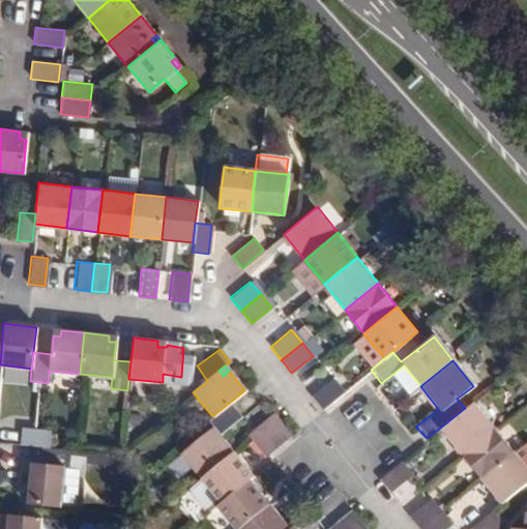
[(331,379),(310,395),(321,410),(342,392),(331,379)]
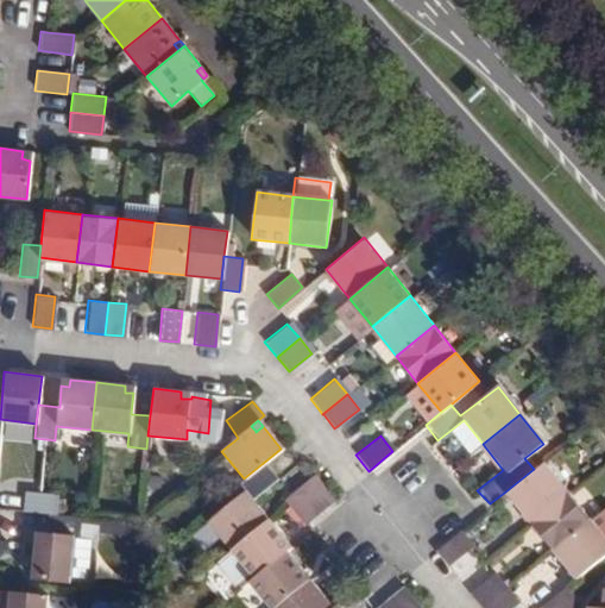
[(534,469),(504,493),(528,520),(565,490),(542,462),(534,469)]
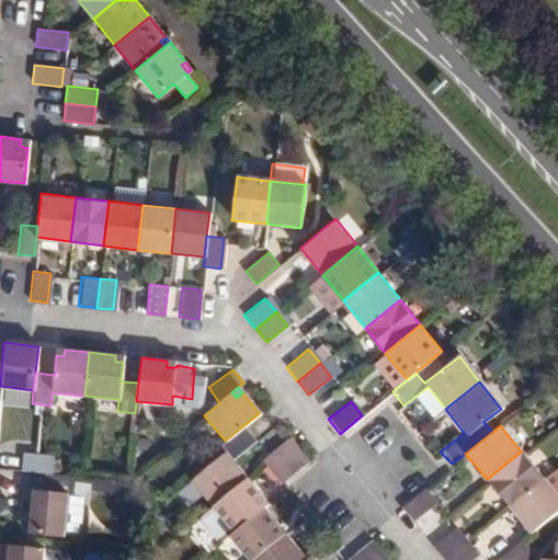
[(211,507),(240,484),(235,478),(240,472),(230,459),(253,441),(241,427),(225,441),(219,445),(226,450),(189,480),(211,507)]
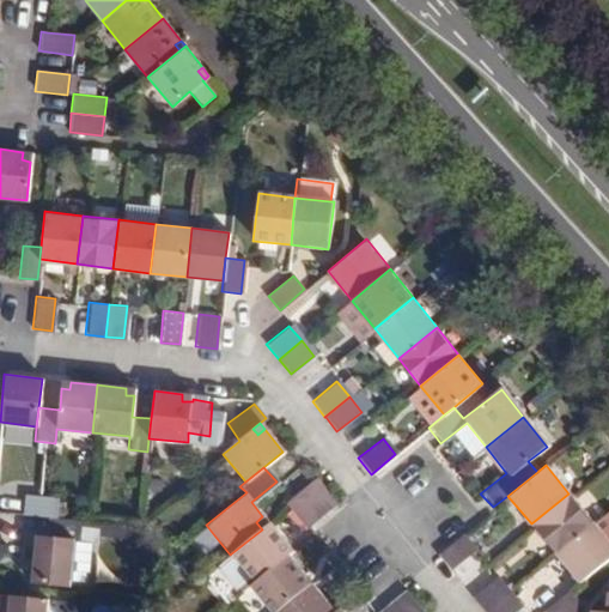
[(303,529),(320,515),(299,491),(282,503),(303,529)]
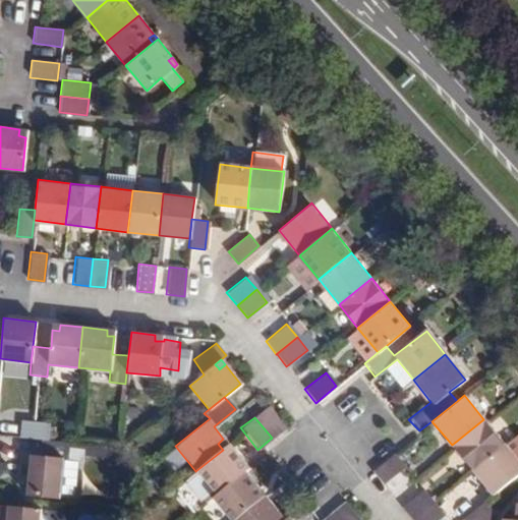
[(18,438),(41,440),(46,441),(48,422),(21,418),(18,438)]
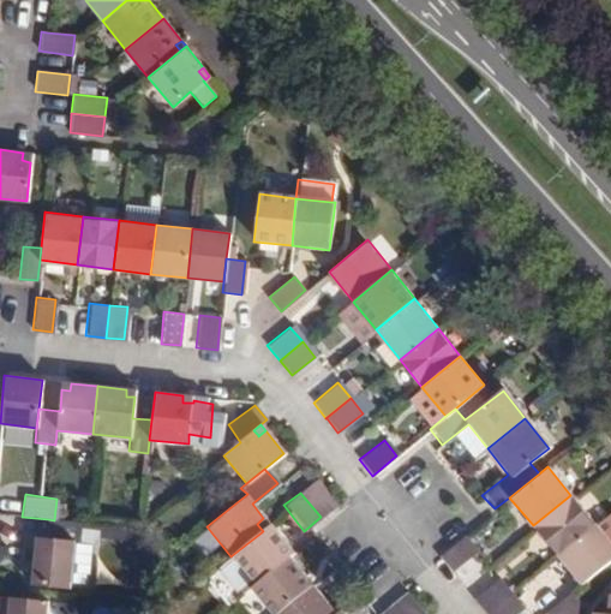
[(570,495),(533,525),(557,555),(594,524),(570,495)]
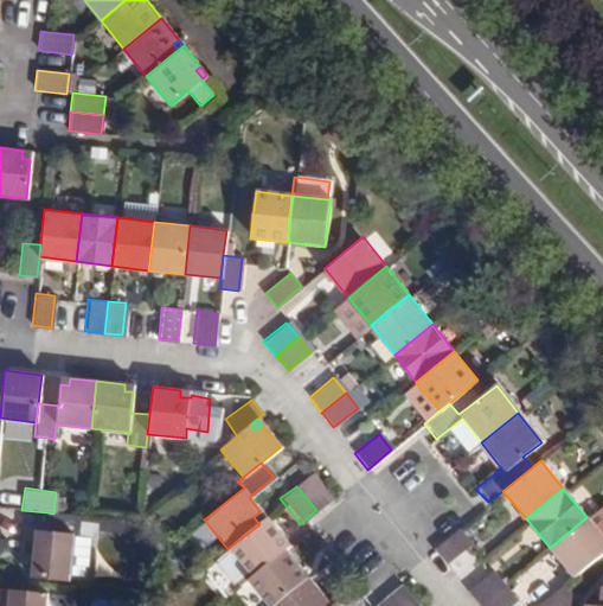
[(265,518),(260,511),(254,517),(260,524),(265,518)]
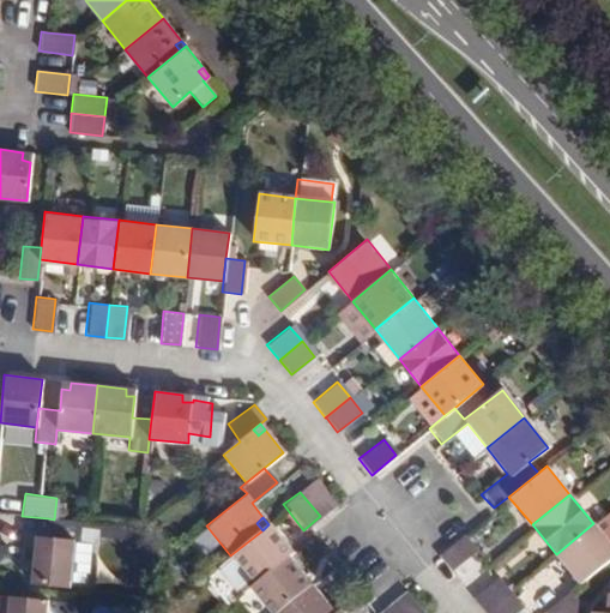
[(83,522),(54,520),(48,518),(47,538),(44,538),(43,544),(35,544),(30,584),(67,588),(72,540),(79,541),(83,522)]
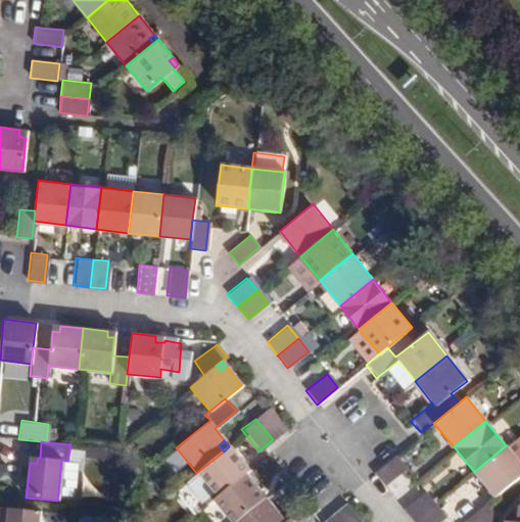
[(519,463),(506,445),(474,472),(494,497),(519,477),(519,463)]
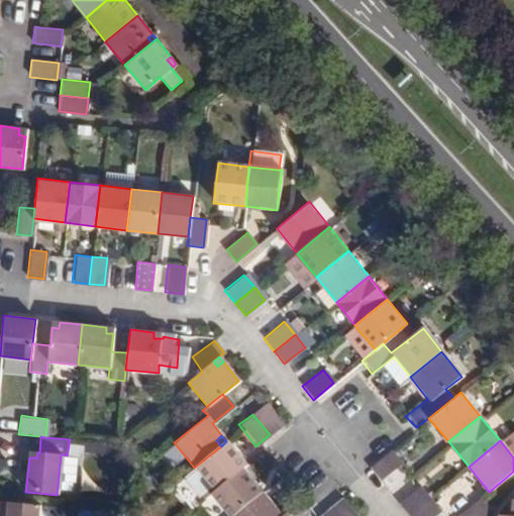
[(226,441),(221,446),(194,468),(213,492),(240,469),(236,463),(241,459),(226,441)]
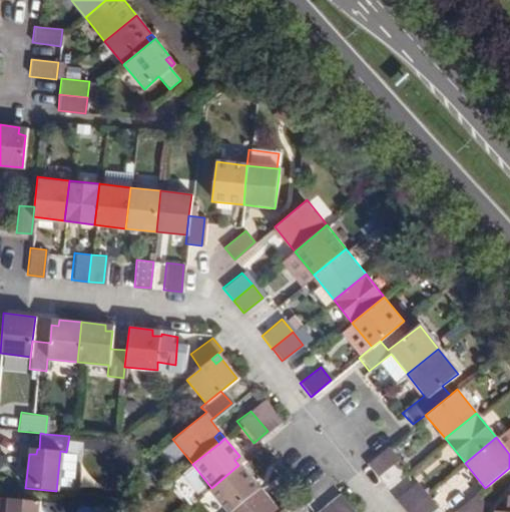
[(397,459),(387,446),(365,463),(376,476),(397,459)]
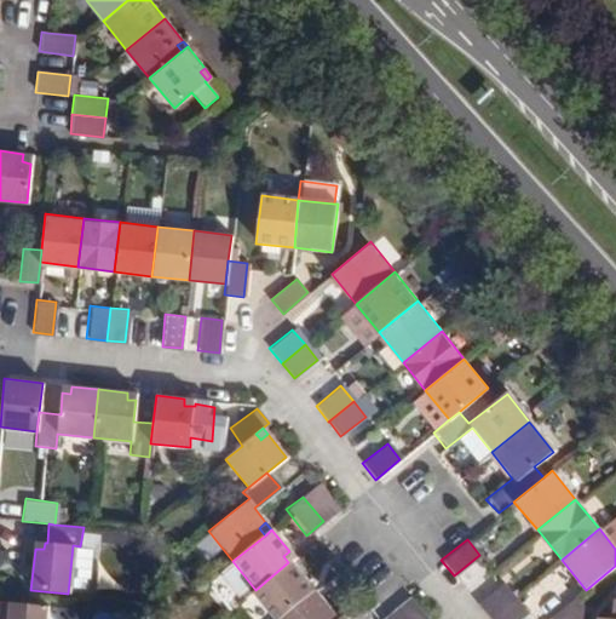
[(294,557),(289,551),(283,556),(288,562),(294,557)]
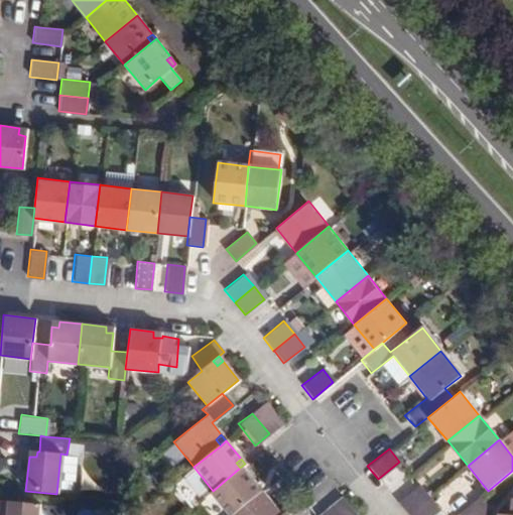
[(255,486),(240,468),(213,491),(209,494),(225,514),(230,514),(255,496),(250,491),(255,486)]
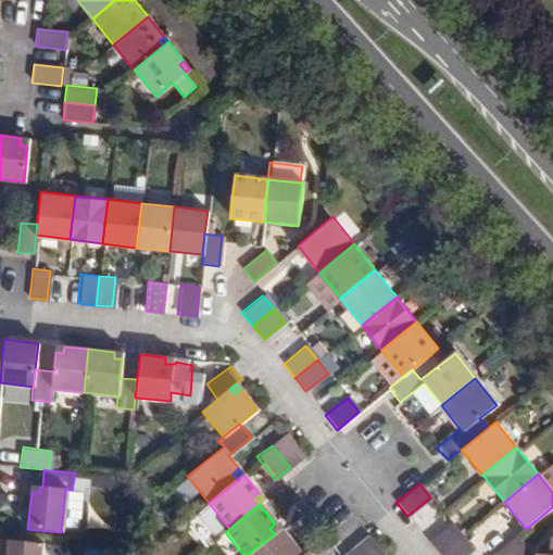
[(493,547),(516,520),(499,505),(475,533),(493,547)]
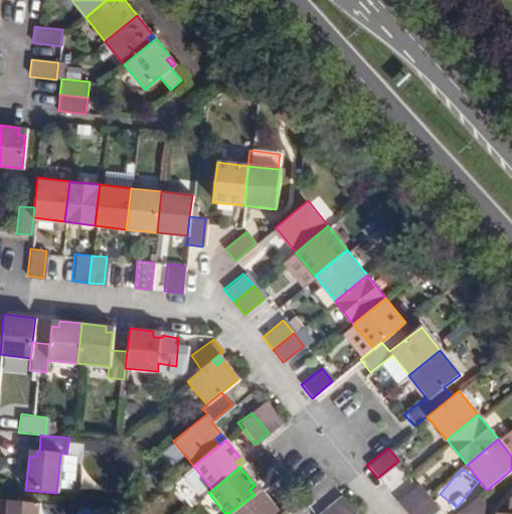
[(254,495),(260,491),(254,485),(249,490),(254,495)]
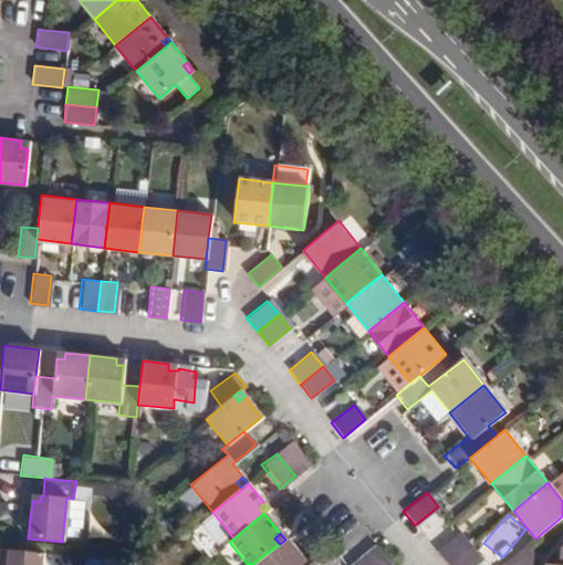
[(447,564),(470,545),(460,533),(437,552),(447,564)]
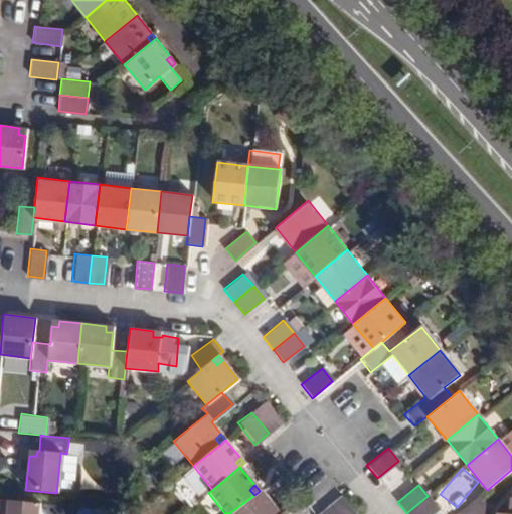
[(264,496),(260,491),(254,495),(259,500),(264,496)]
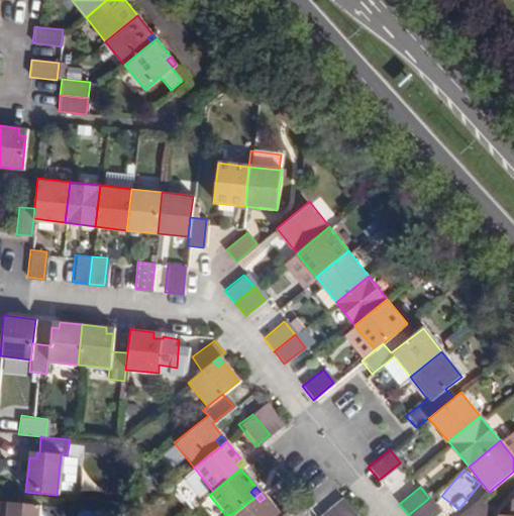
[(279,515),(265,498),(260,502),(255,497),(230,515),(279,515)]
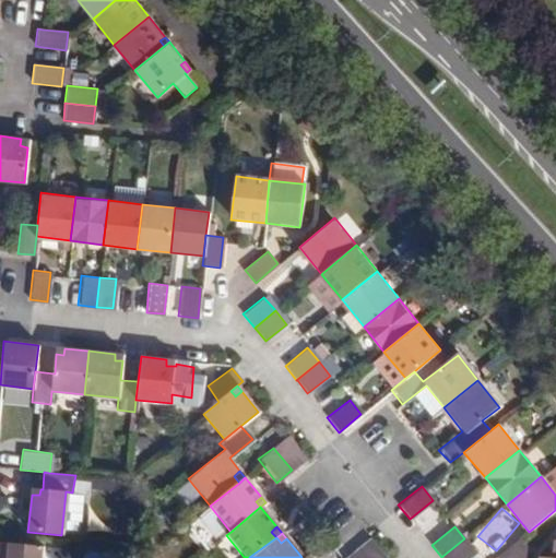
[(471,557),(477,554),(464,538),(441,557),(471,557)]
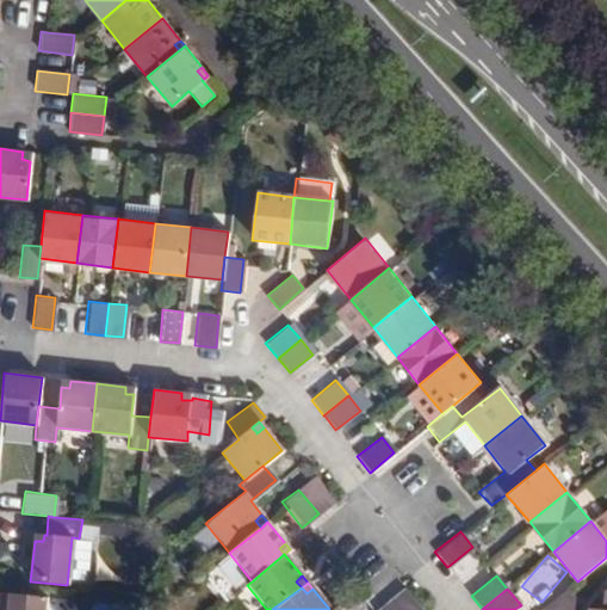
[(388,602),(395,609),(419,609),(402,590),(388,602)]
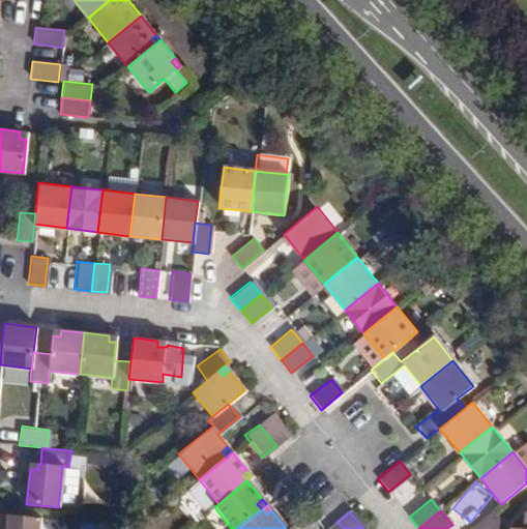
[(497,528),(501,526),(490,512),(469,528),(497,528)]
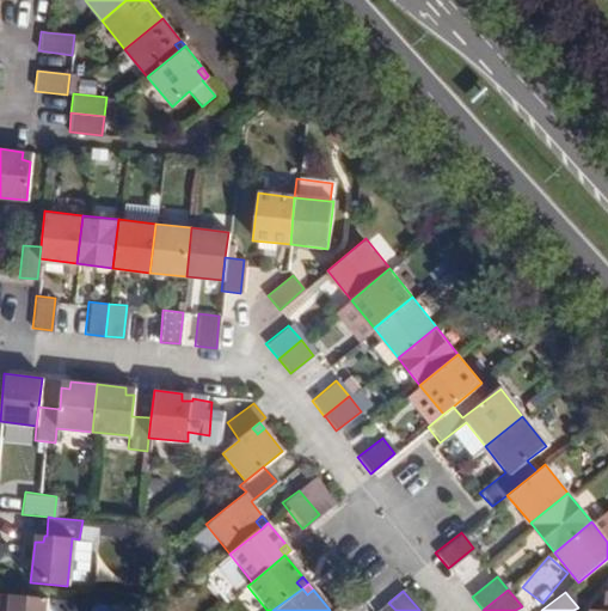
[(43,610),(45,599),(8,594),(5,610),(43,610)]
